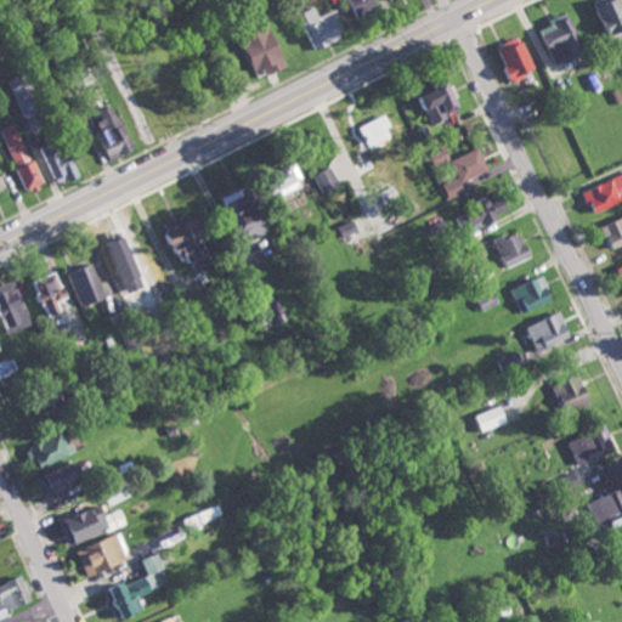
[(621,26),(621,23),(612,0),(591,0),(584,3),(598,35),(621,26)]
